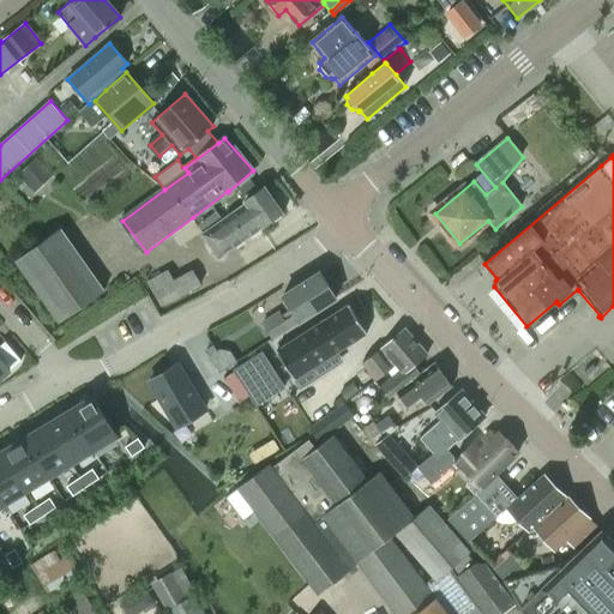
[(252,182),(239,192),(245,200),(258,191),(252,182)]
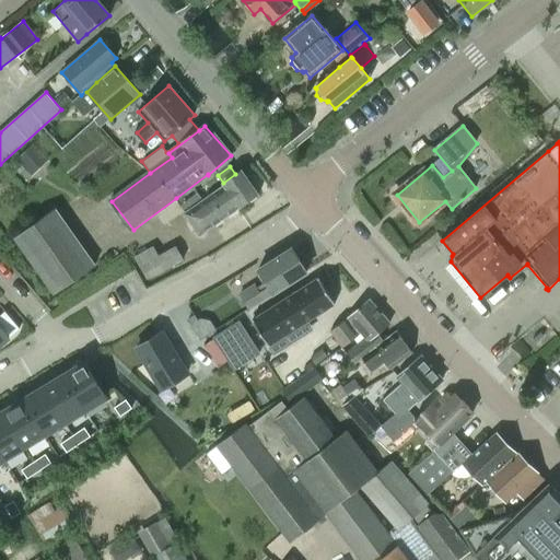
[(222,185),(183,212),(199,235),(202,233),(257,194),(241,171),(235,174),(223,183),(222,184),(222,185)]
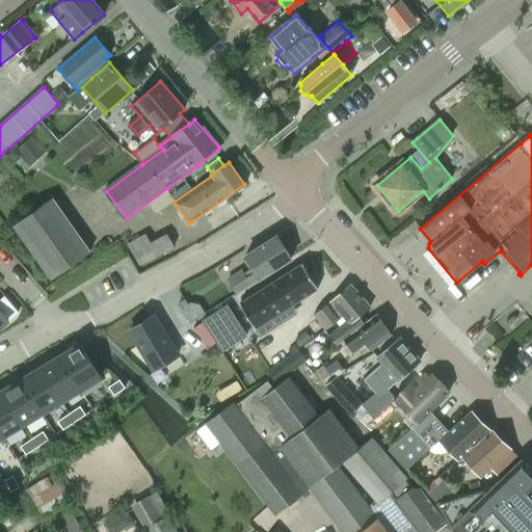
[(90,250),(53,198),(14,225),(51,278),(90,250)]
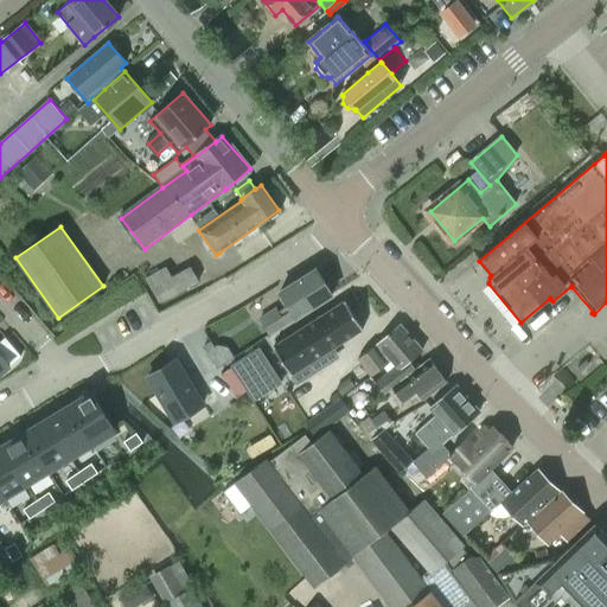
[(160,305),(186,289),(200,282),(190,264),(171,275),(166,267),(145,279),(160,305)]
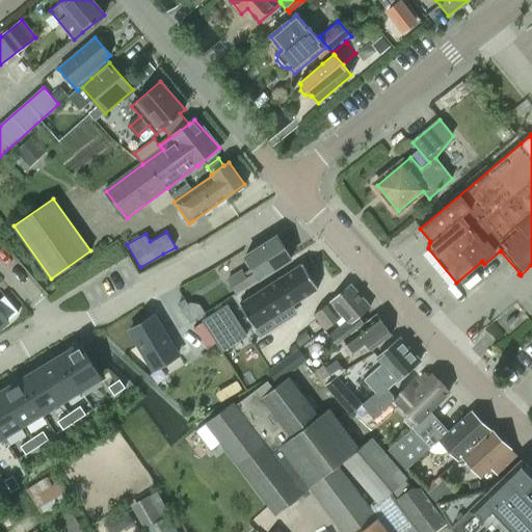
[(238,293),(291,259),(277,236),(246,256),(257,272),(247,277),(243,271),(230,280),(238,293)]
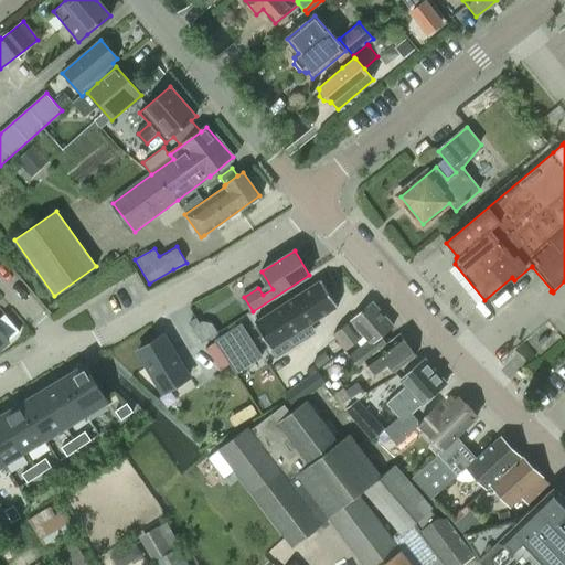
[(321,280),(254,322),(276,356),(308,337),(302,329),(338,306),(321,280)]
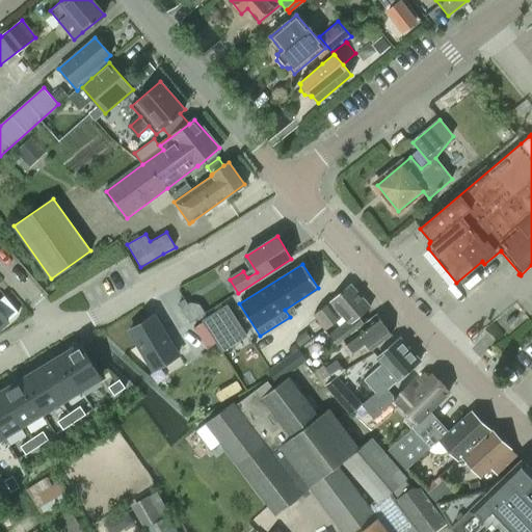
[(314,315),(324,330),(342,316),(345,320),(327,335),(328,336),(329,335),(337,345),(365,322),(361,316),(371,308),(351,285),(333,300),(314,315)]
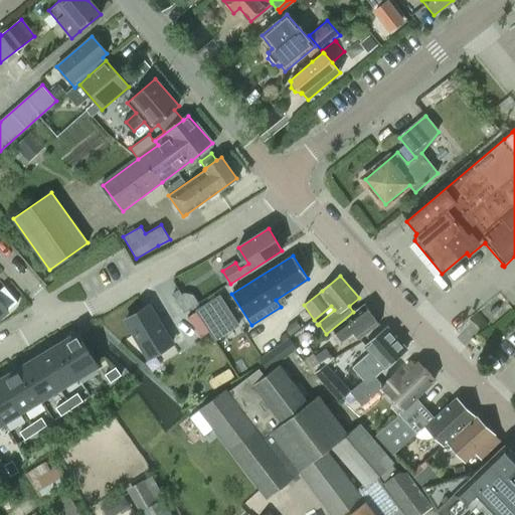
[(0,315),(17,301),(4,286),(0,289),(0,315)]
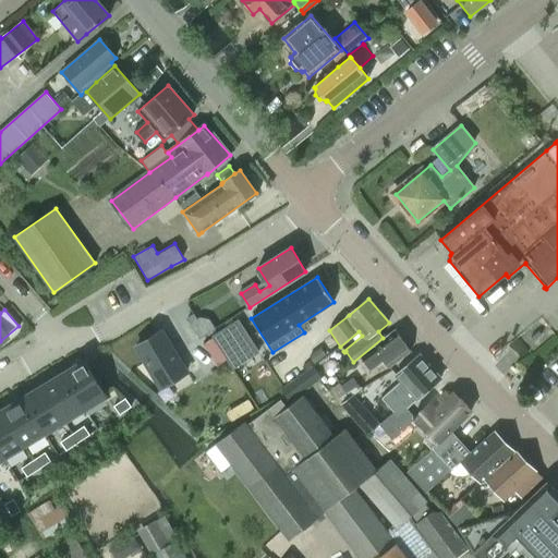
[(238,319),(211,337),(226,359),(252,342),(238,319)]
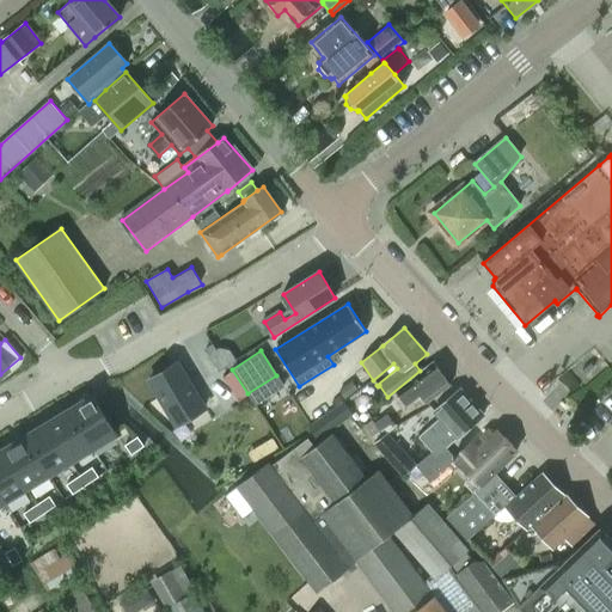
[(420,371),(387,397),(387,398),(396,392),(403,403),(416,392),(428,405),(453,383),(433,361),(420,371)]
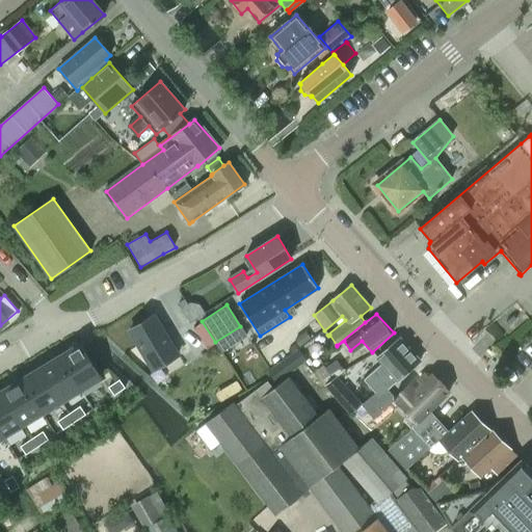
[(513,314),(504,322),(508,327),(517,319),(513,314)]
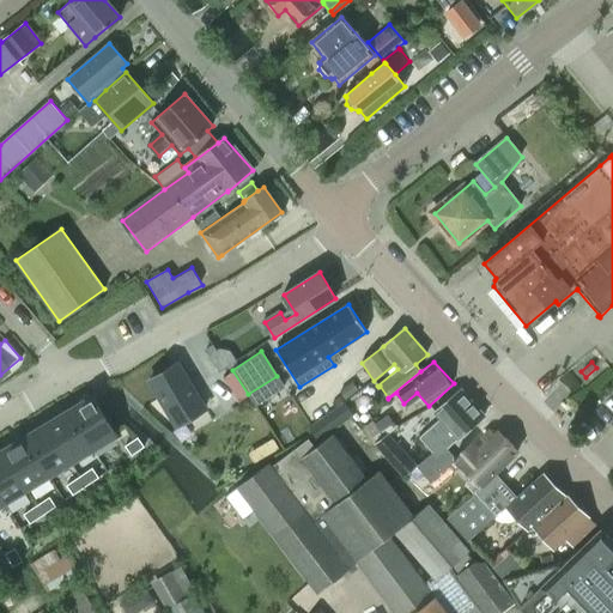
[(177,363),(149,381),(176,426),(205,408),(177,363)]
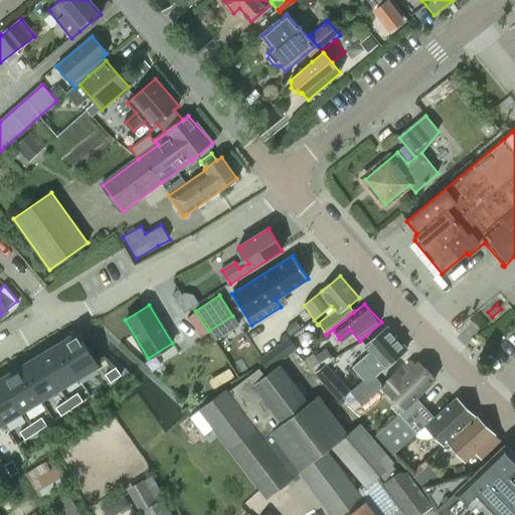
[(296,322),(286,330),(291,336),(301,328),(296,322)]
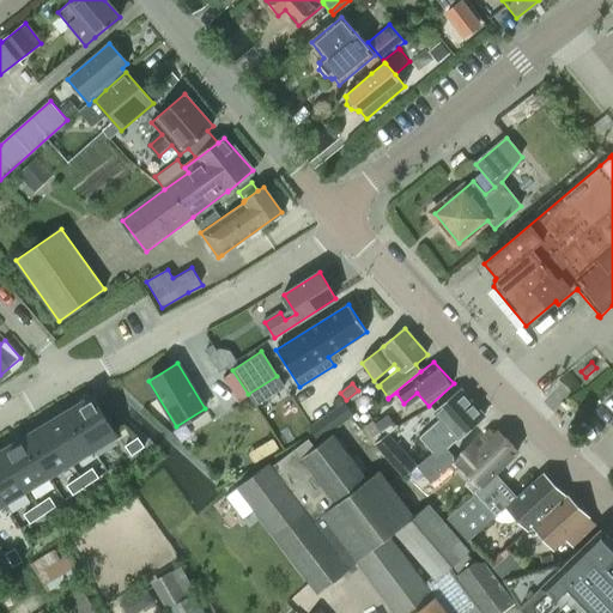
[(442,419),(420,438),(431,453),(432,454),(435,456),(437,453),(439,455),(447,448),(483,416),(459,388),(456,390),(435,410),(442,419)]
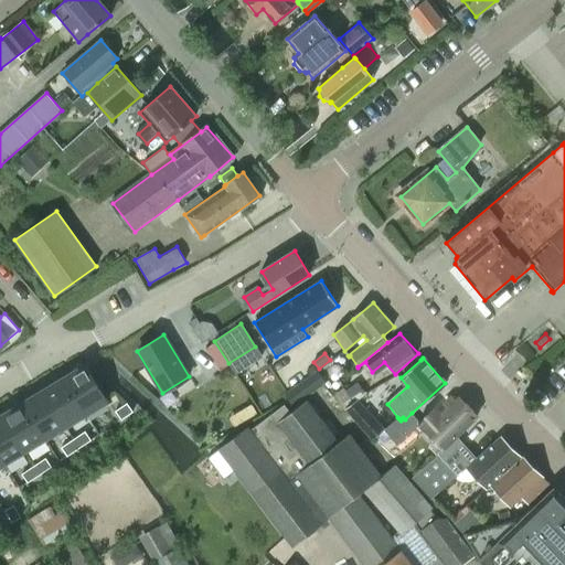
[(85,365),(64,377),(85,413),(106,401),(85,365)]
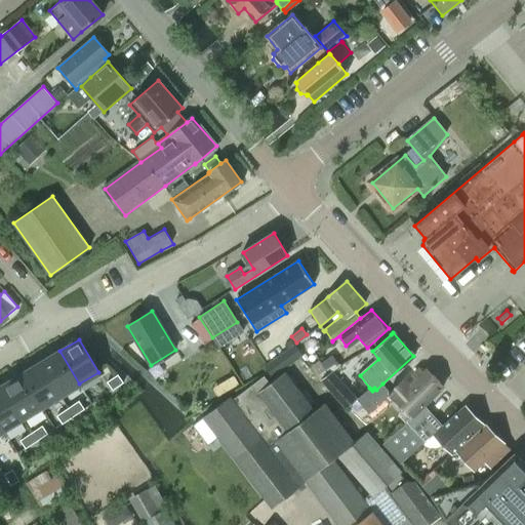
[(294,345),(264,367),(272,378),(303,356),(294,345)]
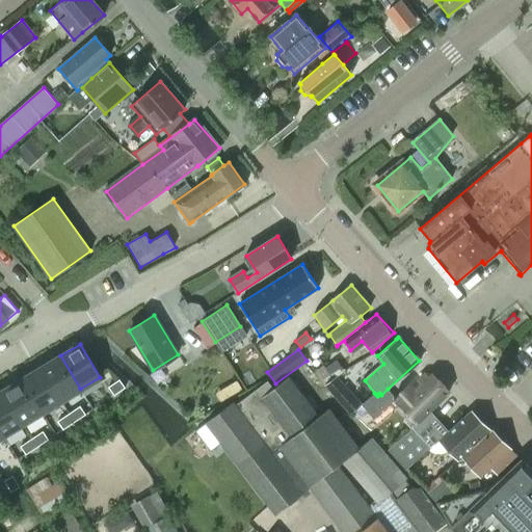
[(60,355),(41,368),(60,401),(80,389),(60,355)]
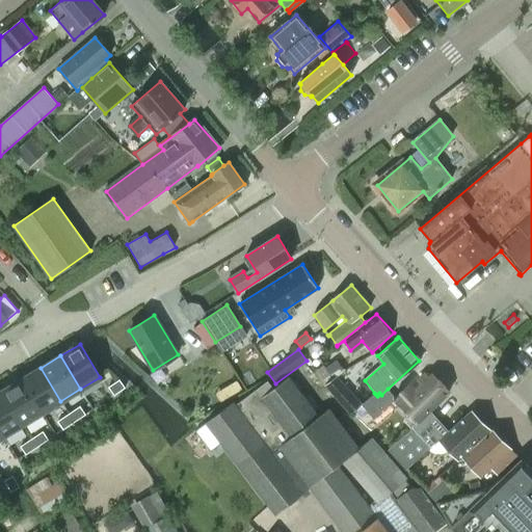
[(337,360),(325,368),(333,379),(339,375),(344,371),(337,360)]
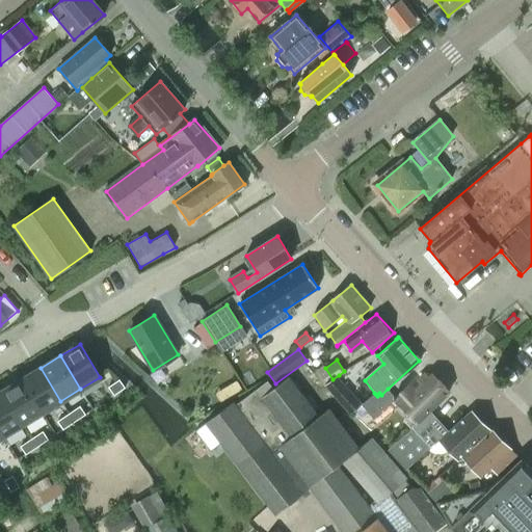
[(41,368),(21,379),(41,413),(60,401),(41,368)]
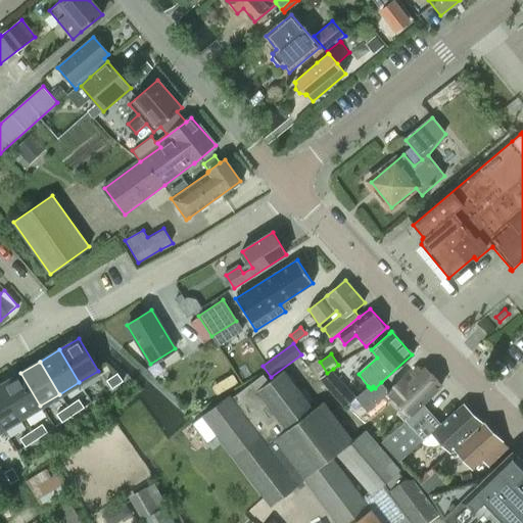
[(368,386),(355,397),(357,398),(363,407),(372,416),(393,397),(411,416),(423,405),(442,386),(426,369),(409,385),(402,378),(388,390),(381,382),(375,388),(373,386),(371,389),(369,387),(368,386)]
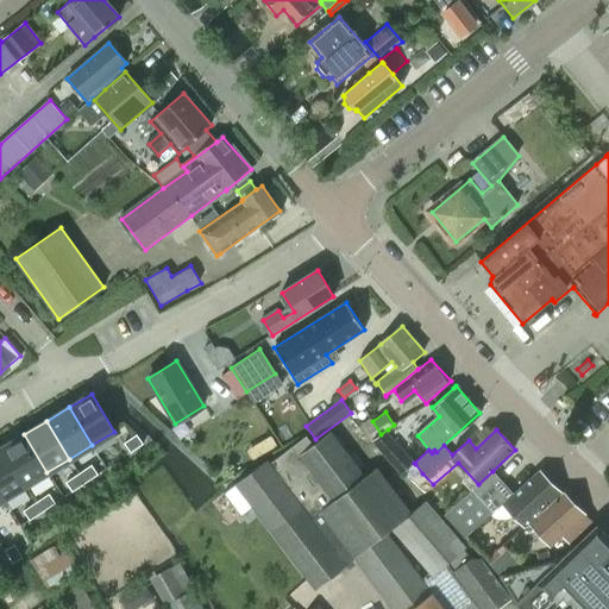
[(268,462),(237,485),(314,588),(355,558),(393,608),(500,608),(509,602),(481,563),(470,560),(462,551),(465,550),(425,503),(410,515),(376,468),(364,476),(330,431),(313,444),(306,435),(269,463),(268,462)]
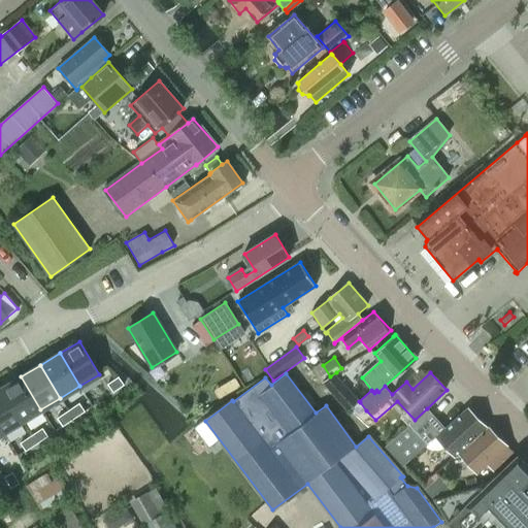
[(21,376),(1,388),(21,422),(40,409),(21,376)]
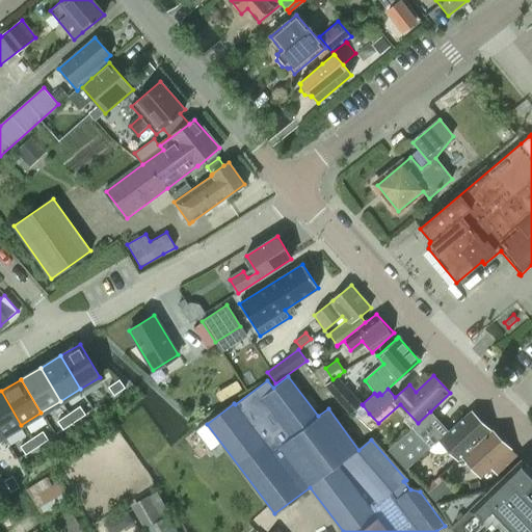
[(120,380),(108,388),(113,395),(125,388),(120,380)]
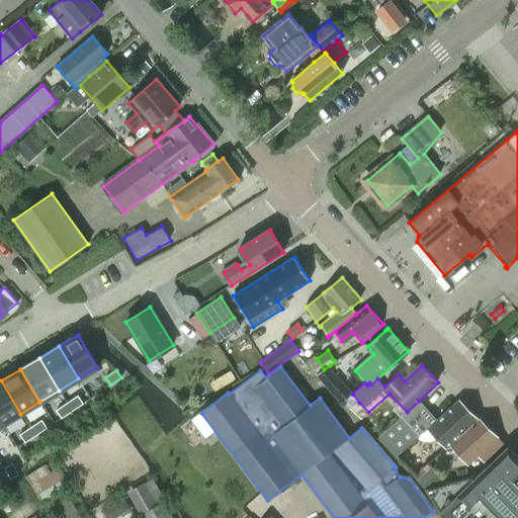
[(1,380),(0,380),(0,423),(1,425),(20,414),(1,380)]
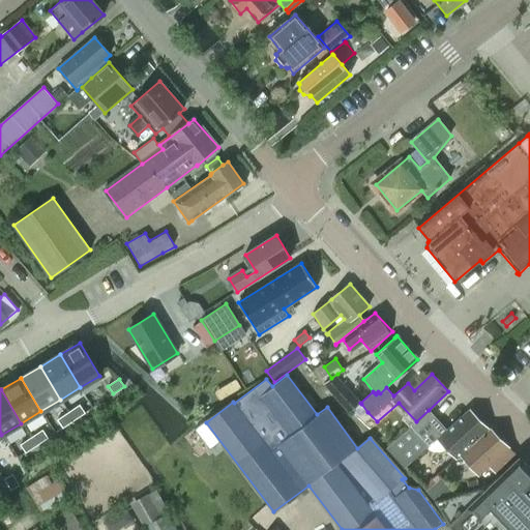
[(80,405),(68,412),(74,420),(85,413),(80,405)]
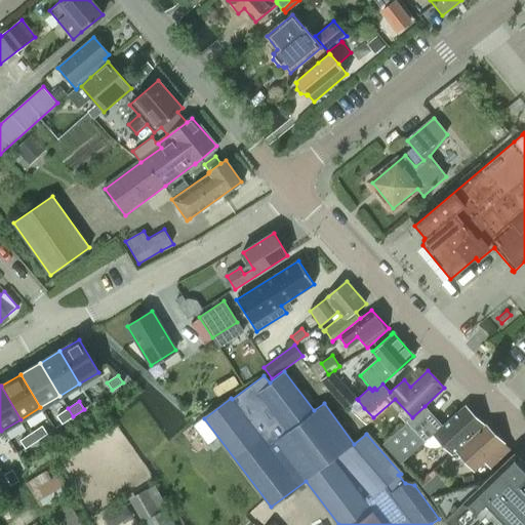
[(412,417),(385,444),(401,463),(416,449),(423,444),(426,446),(429,447),(436,447),(439,446),(443,442),(453,453),(483,426),(465,406),(443,427),(425,406),(412,417)]
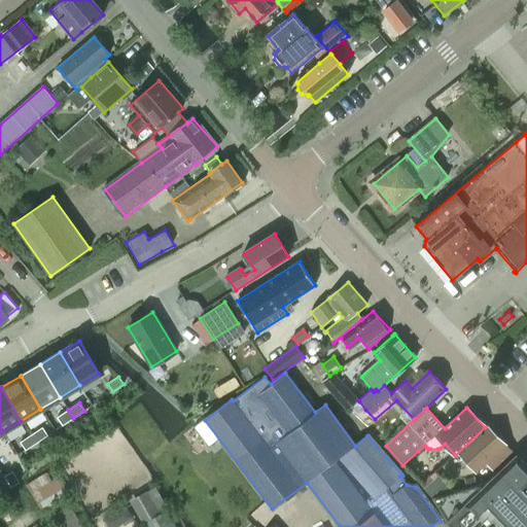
[(68,410),(57,417),(62,425),(73,418),(68,410)]
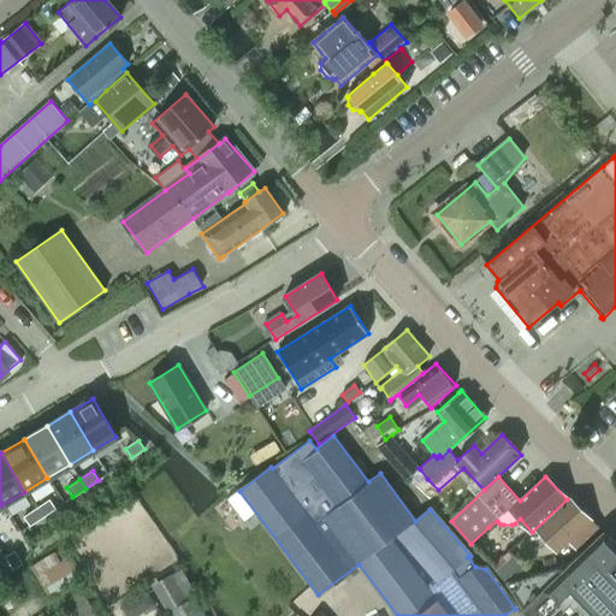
[(49,499),(36,508),(42,517),(55,509),(49,499)]
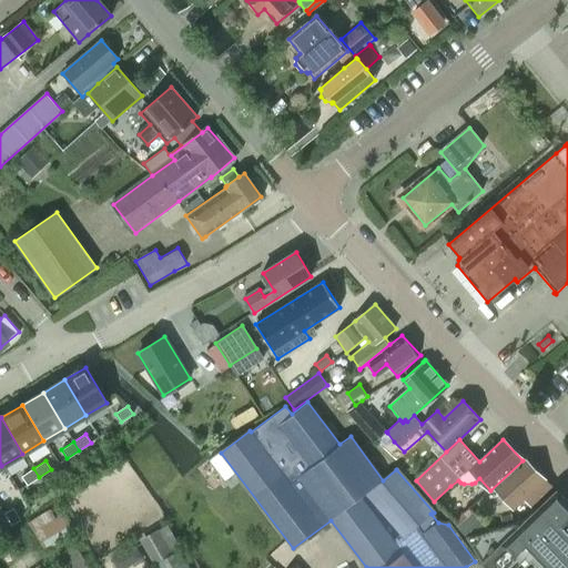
[(530,506),(553,487),(526,460),(495,487),(513,507),(524,499),(530,506)]
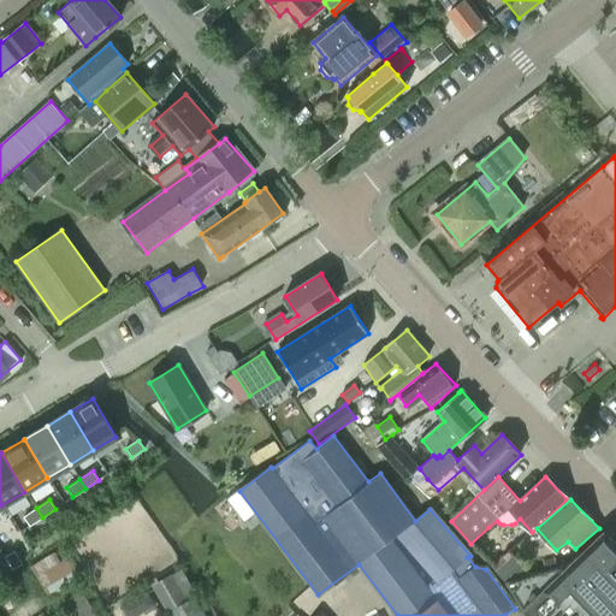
[(36,508),(23,516),(29,526),(42,517),(36,508)]
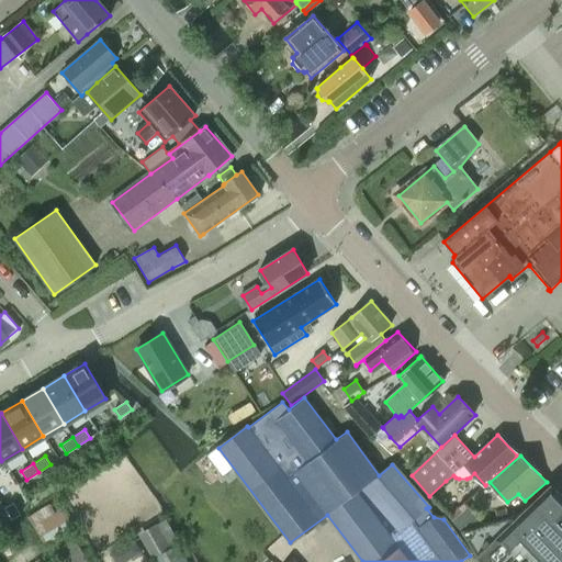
[(518,514),(460,534),(471,552),(476,561),(561,561),(561,496),(550,484),(518,514)]
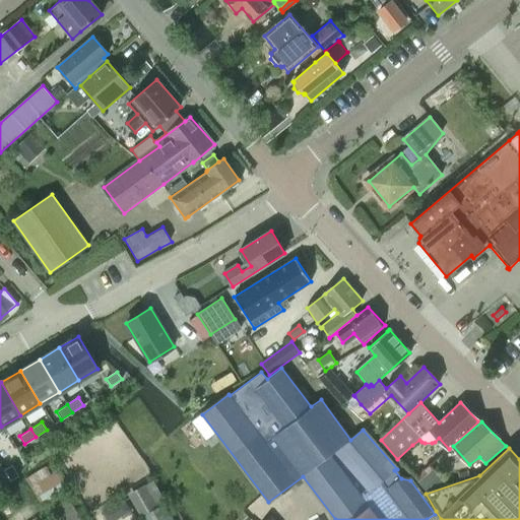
[(12,465),(4,470),(11,480),(18,476),(12,465)]
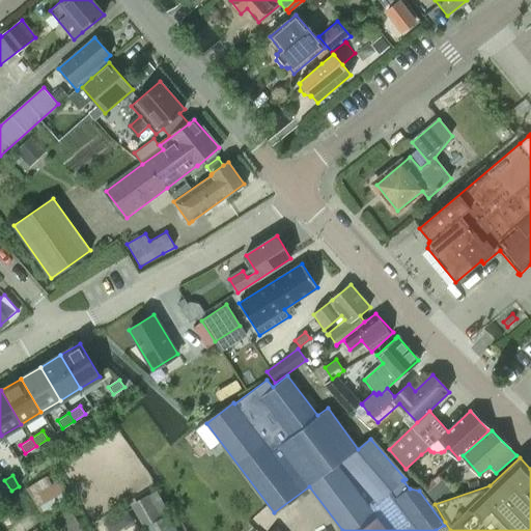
[(442,478),(426,492),(435,502),(456,495),(442,478)]
